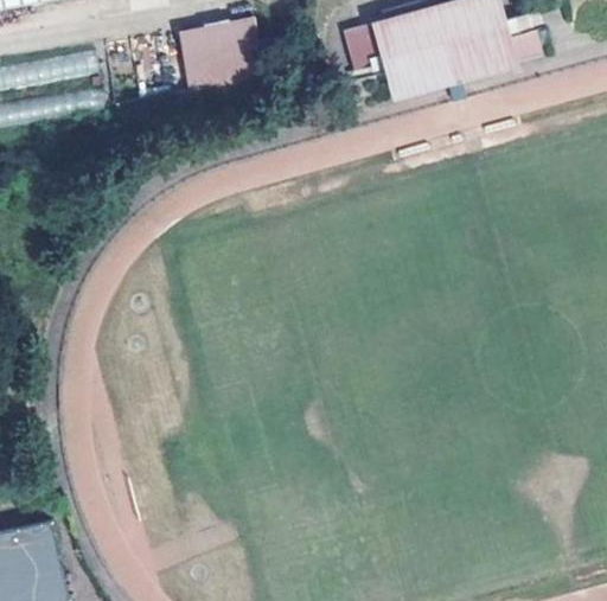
[(492,0),(457,0),(383,19),(343,30),(353,68),(371,63),(374,75),(391,71),(398,95),(511,63),(505,39),(523,34),(518,17),(499,21),(492,0)]
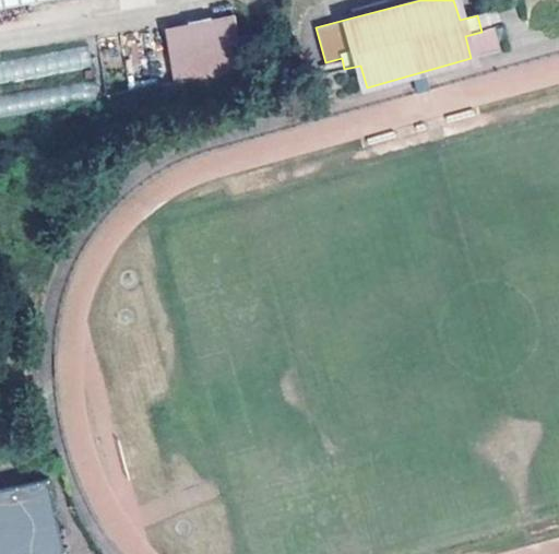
[(375,0),(351,7),(353,18),(420,0),(375,0)]
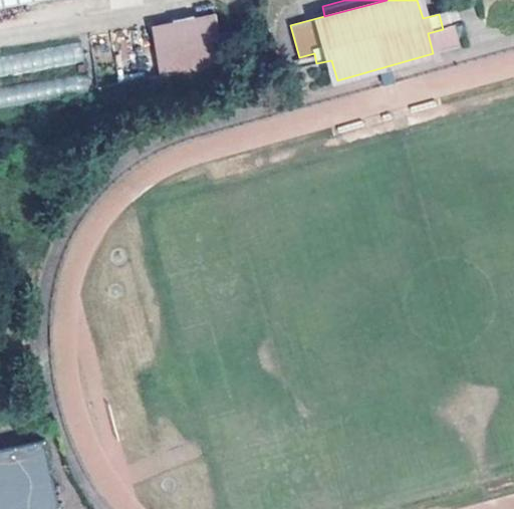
[(153,34),(162,83),(226,71),(217,22),(153,34)]
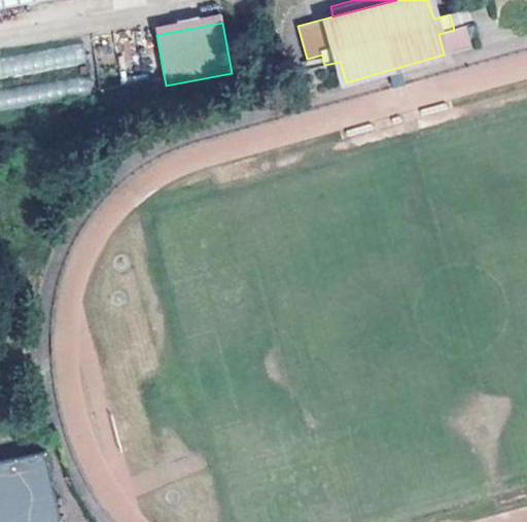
[(81,45),(0,57),(0,78),(85,65),(81,45)]
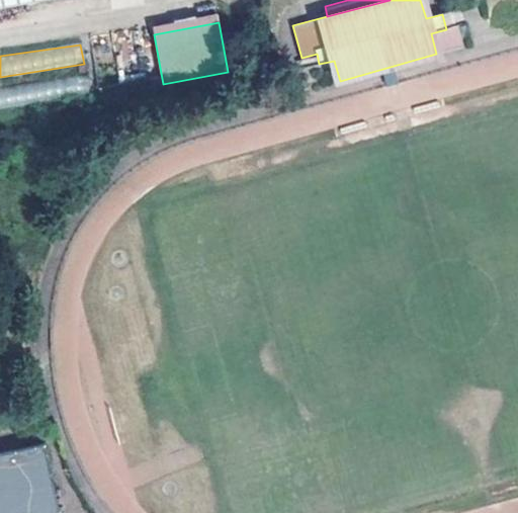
[(517,54),(424,82),(429,97),(459,88),(462,97),(517,81),(517,54)]
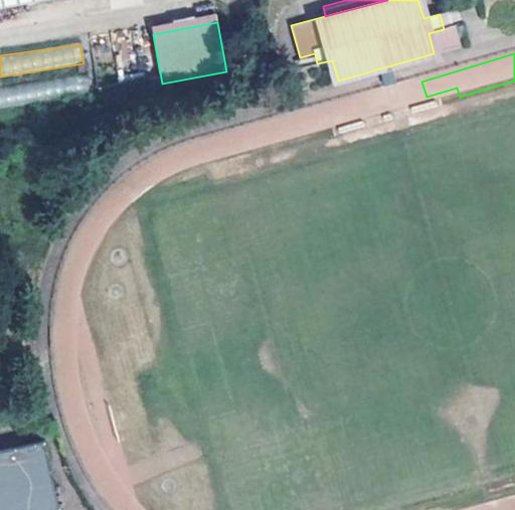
[(56,509),(43,452),(0,460),(0,509),(56,509)]
